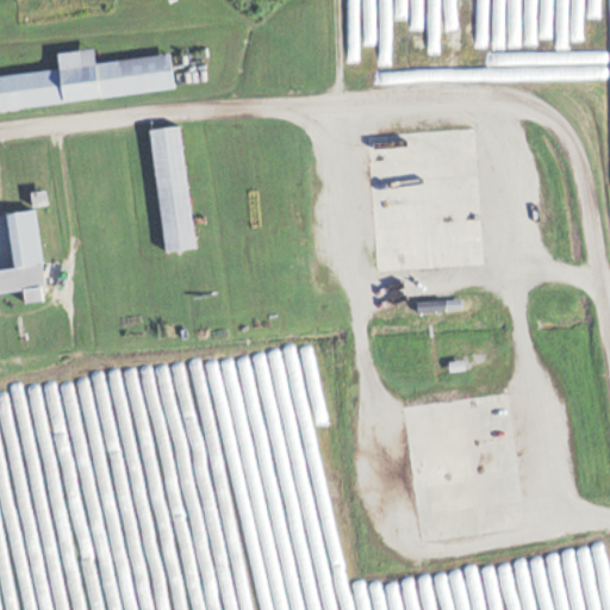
[(22,25),(17,0),(109,0),(111,10),(22,25)]
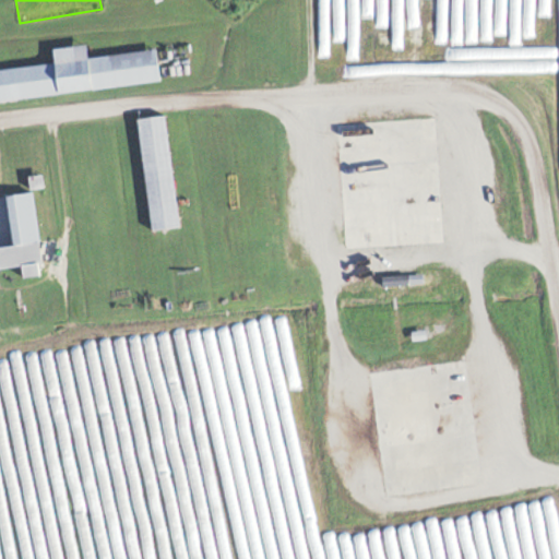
[(60,106),(59,93),(0,99),(0,67),(54,61),(51,48),(85,45),(86,57),(155,48),(159,80),(93,87),(95,102),(60,106)]
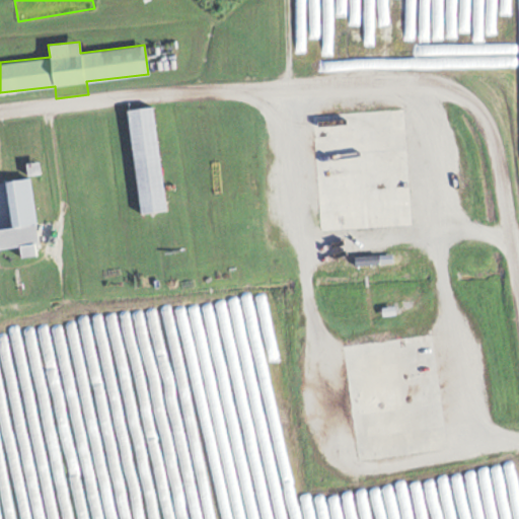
[(402,151),(401,127),(413,126),(412,110),(303,115),(303,134),(312,133),(312,154),(402,151)]
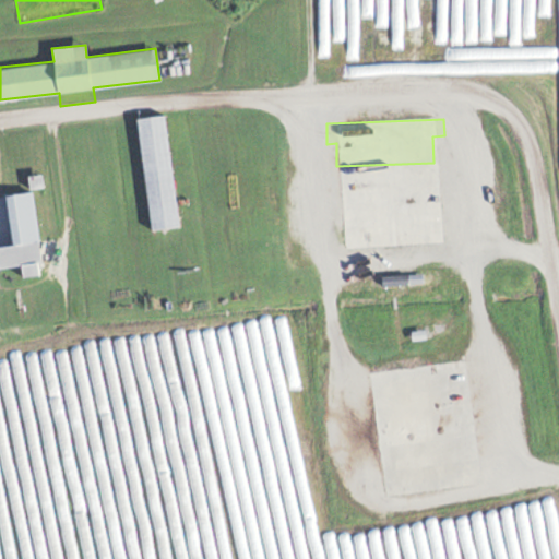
[(150,236),(134,126),(163,122),(177,232),(150,236)]
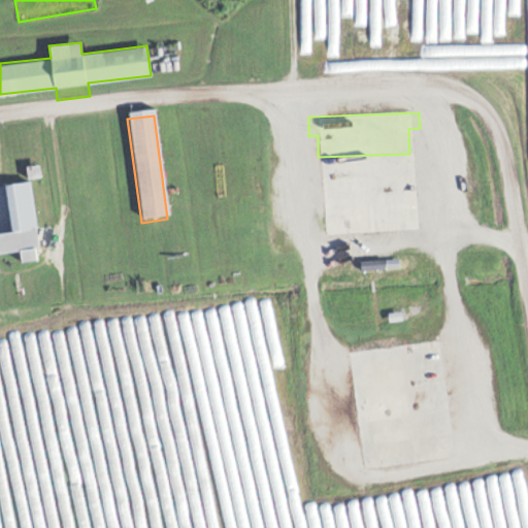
[(28,177),(22,130),(34,129),(40,175),(28,177)]
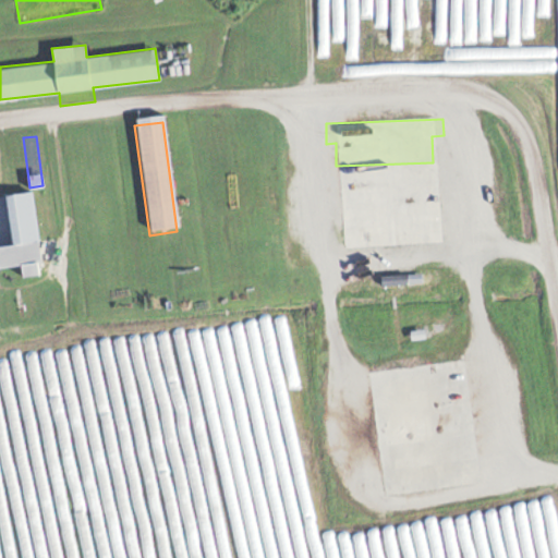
[(23,286),(22,275),(0,277),(0,256),(12,255),(4,204),(32,199),(40,269),(36,270),(37,283),(23,286)]
